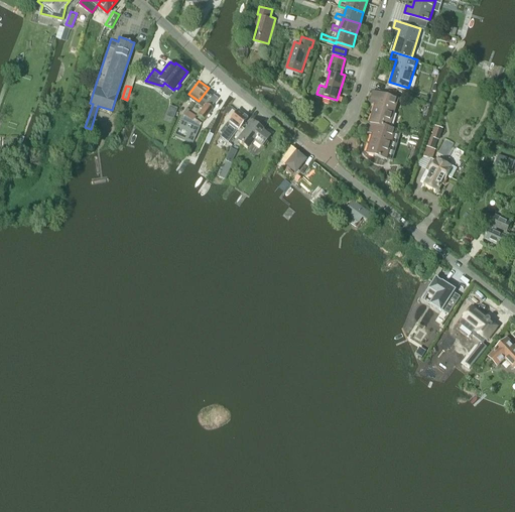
[(205,117),(213,106),(212,104),(218,96),(209,88),(199,101),(204,105),(198,112),(205,117)]
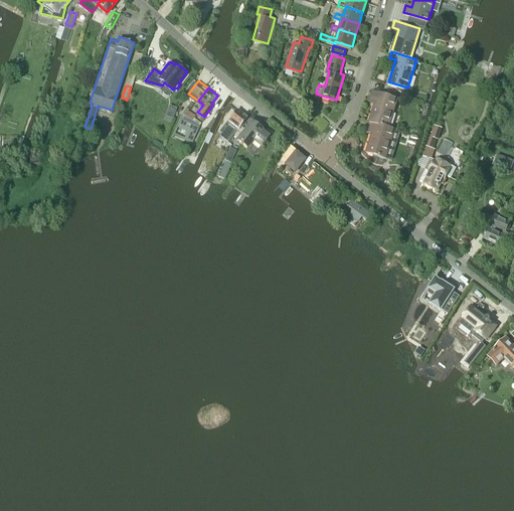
[(389,125),(398,97),(373,89),(371,96),(376,98),(370,120),(389,125)]
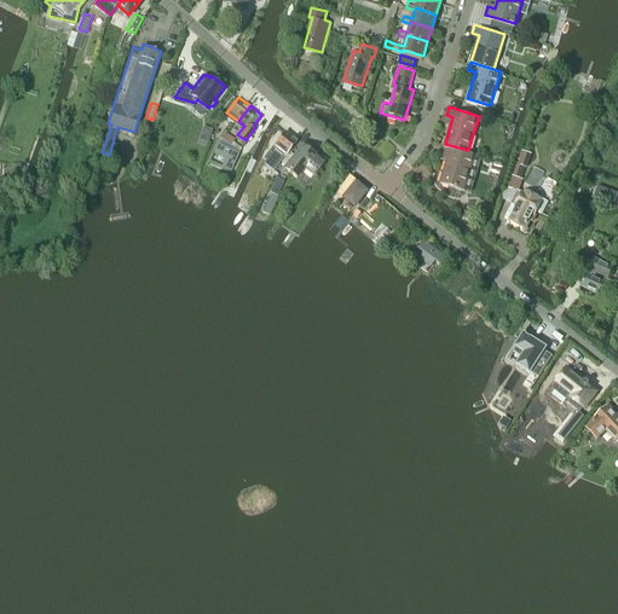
[(209,139),(214,127),(204,123),(200,137),(209,139)]
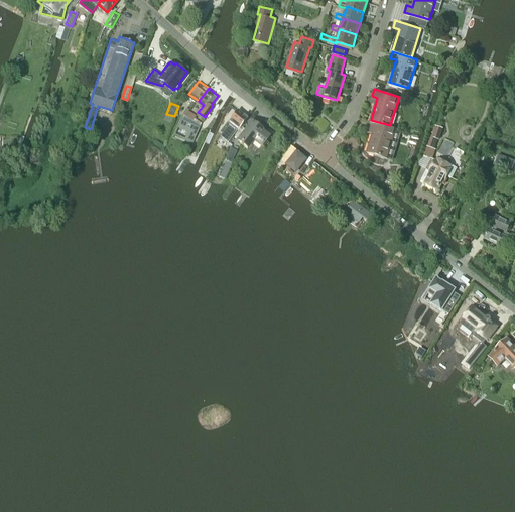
[(228,140),(232,136),(235,132),(241,124),(248,115),(238,108),(229,120),(220,131),(222,132),(221,134),(228,140)]
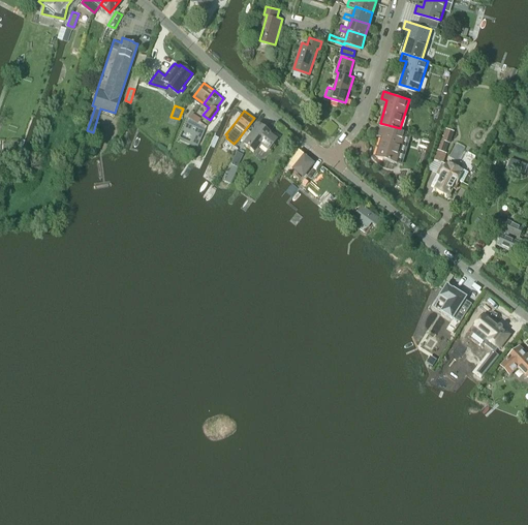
[(198,143),(205,128),(186,120),(183,128),(193,132),(190,140),(198,143)]
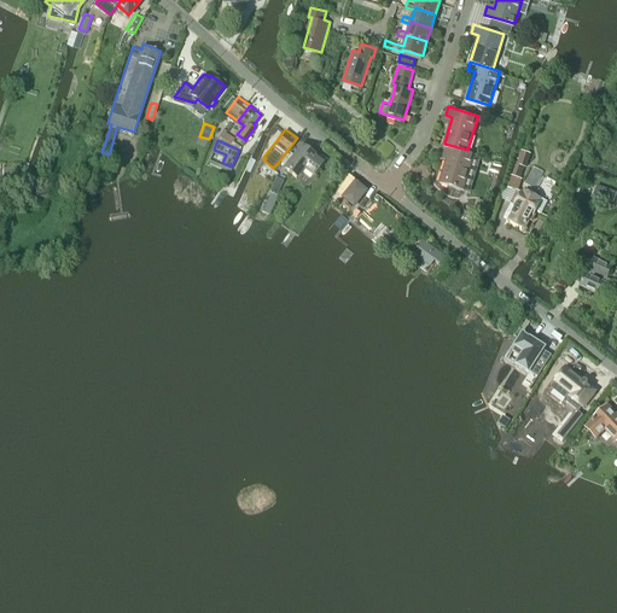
[(294,152),(289,149),(281,158),(286,162),(284,165),(297,176),(304,167),(313,174),(324,161),(315,155),(316,153),(302,142),(294,152)]
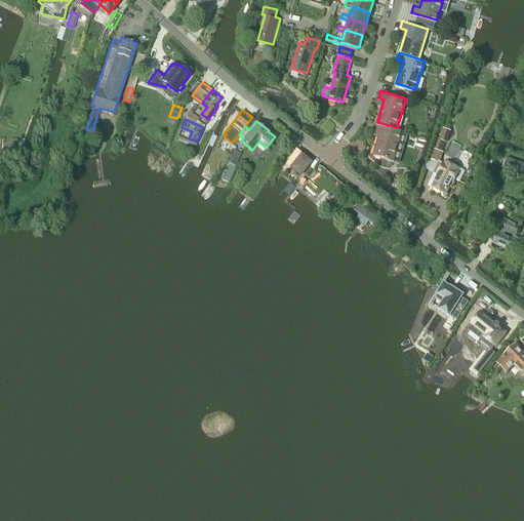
[(377,122),(375,128),(381,130),(374,153),(394,159),(403,129),(397,127),(377,122)]
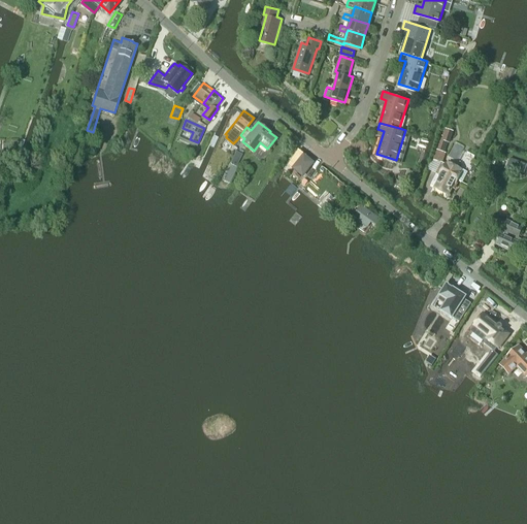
[(451,139),(454,129),(446,126),(442,133),(441,136),(451,139)]
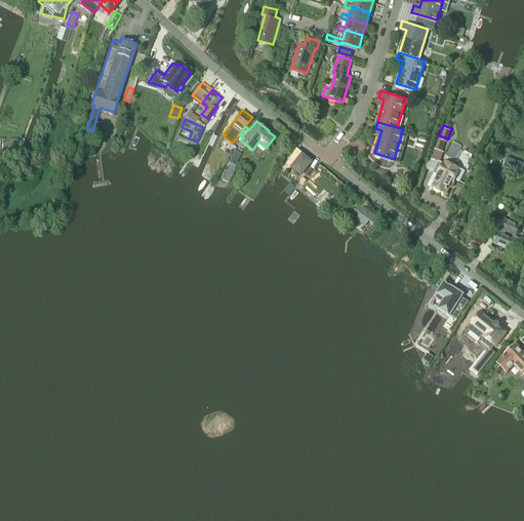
[(441,149),(445,138),(439,135),(435,147),(441,149)]
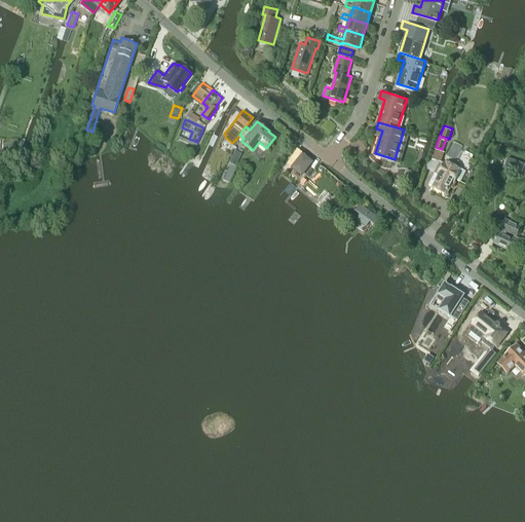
[(442,158),(445,150),(435,147),(432,157),(439,159),(440,157),(442,158)]
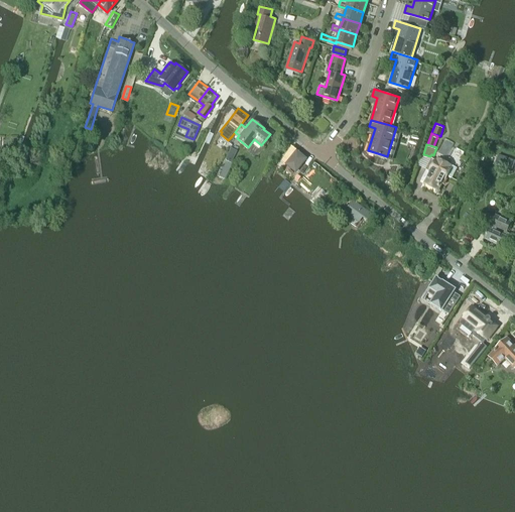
[(296,151),(295,149),(288,158),(289,159),(288,162),(296,168),(306,156),(297,149),(296,151)]
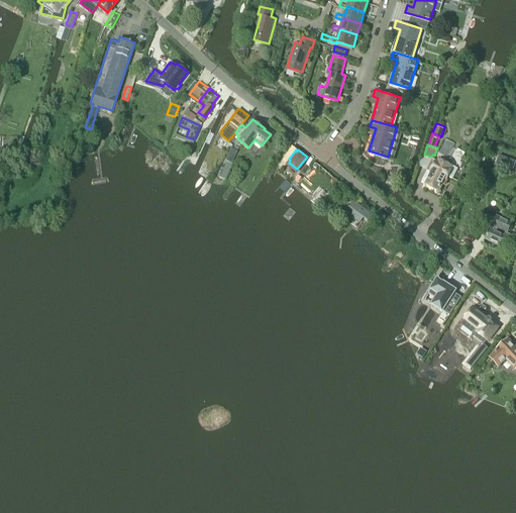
[(514,167),(515,163),(515,159),(500,152),(497,161),(514,167)]
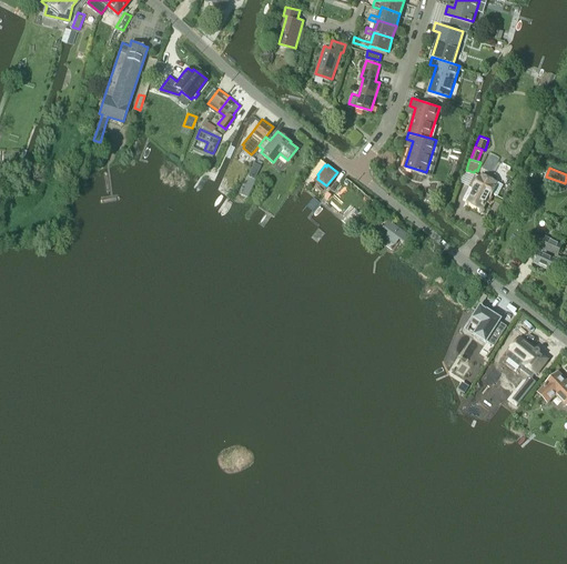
[(471,184),(465,195),(469,198),(468,200),(483,208),(489,194),(490,195),(493,192),(498,194),(504,183),(497,180),(496,181),(483,174),(482,175),(481,174),(475,172),(469,183),(471,184)]
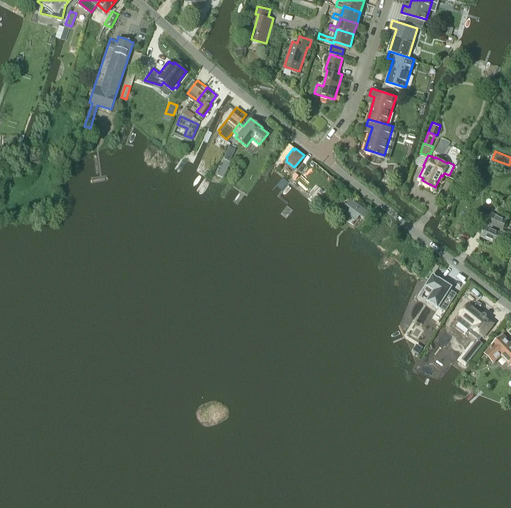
[(223,174),(230,160),(223,156),(216,171),(223,174)]
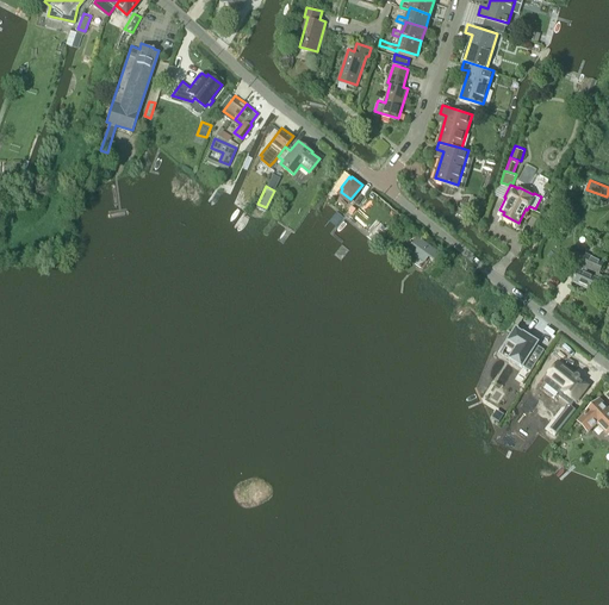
[(434,257),(439,250),(418,236),(414,242),(420,245),(415,251),(426,259),(429,253),(434,257)]
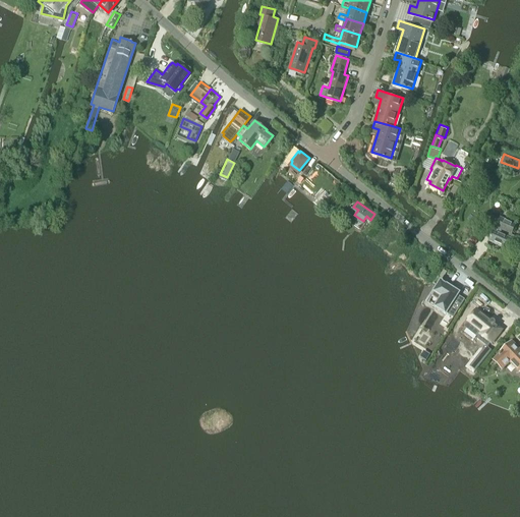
[(519,235),(512,232),(517,222),(501,214),(496,225),(497,225),(495,229),(495,228),(489,238),(507,246),(509,244),(516,247),(519,240),(519,235)]
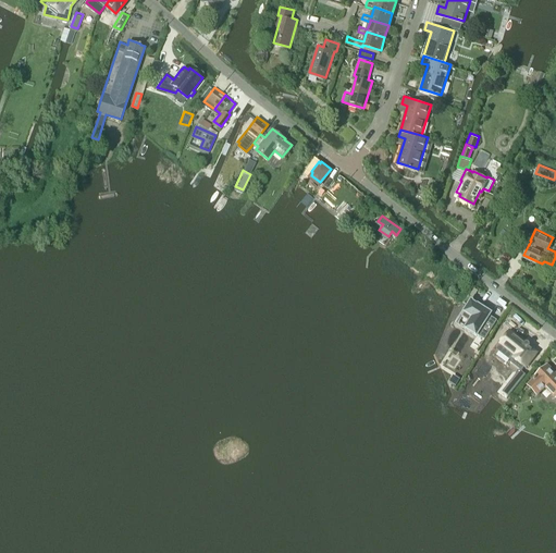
[(491,312),(492,310),(472,298),(465,309),(473,315),(466,328),(477,334),(478,332),(486,338),(498,317),(491,312)]
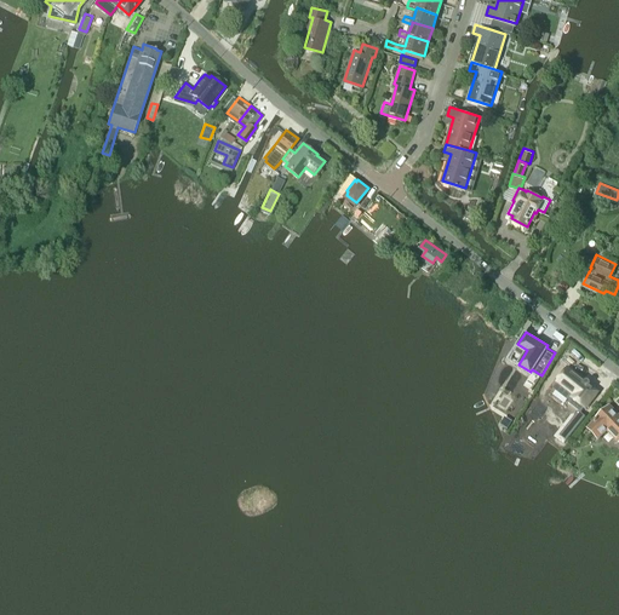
[(568,366),(557,380),(574,394),(569,400),(582,409),(597,389),(590,384),(590,383),(591,381),(590,380),(590,379),(589,379),(588,378),(586,379),(585,379),(585,380),(568,366)]
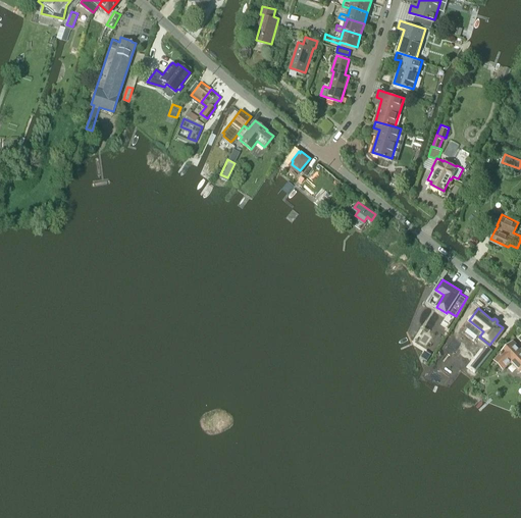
[(504,351),(497,357),(505,366),(512,359),(520,368),(520,350),(519,349),(520,348),(513,340),(503,350),(504,351)]
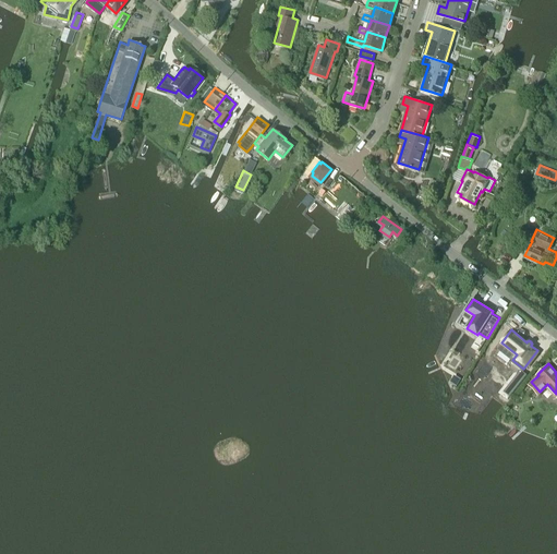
[(529,373),(522,368),(505,389),(511,395),(529,373)]
